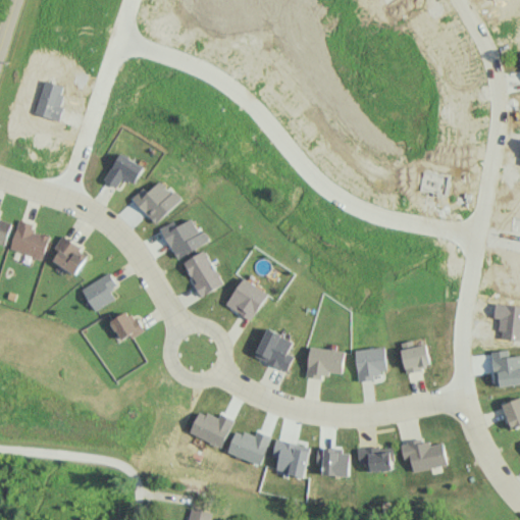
[(106,183),(118,189),(122,179),(135,186),(144,167),(119,155),(106,183)]
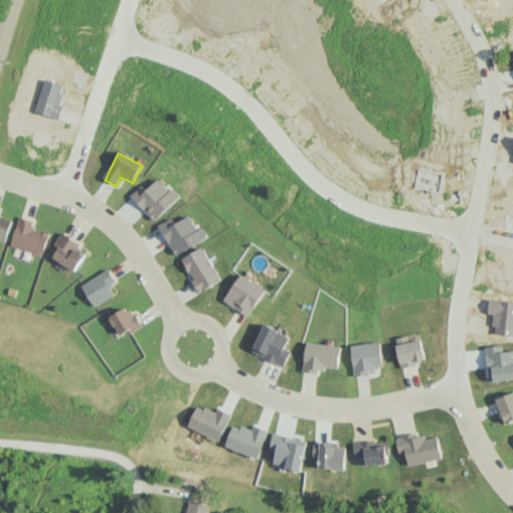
[(11,221),(0,217),(0,242),(4,243),(11,221)]
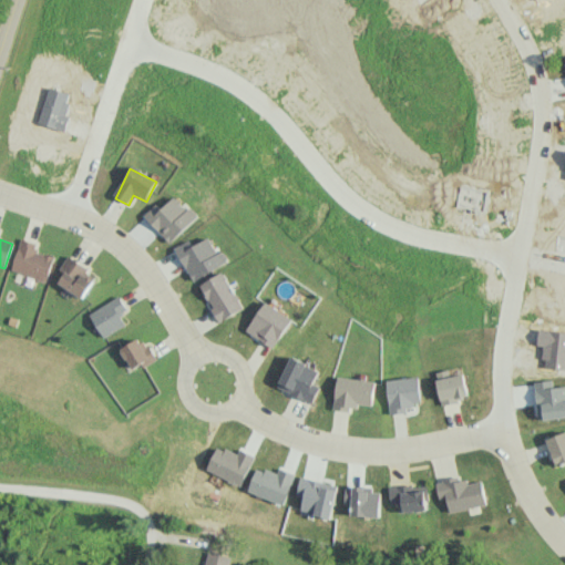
[(54,258),(37,253),(39,245),(20,240),(10,273),(48,284),(54,258)]
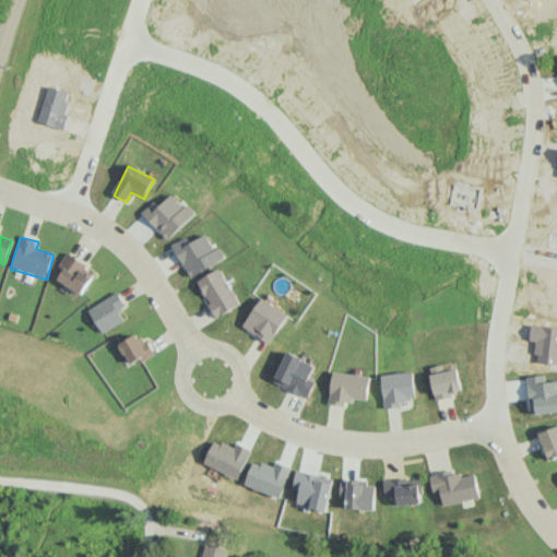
[(60,265),(66,269),(58,281),(82,296),(96,273),(68,255),(60,265)]
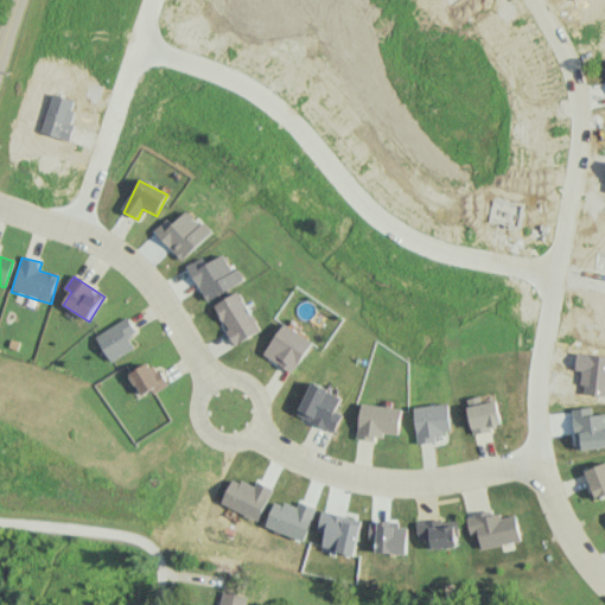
[(231,345),(259,335),(241,293),(215,304),(231,345)]
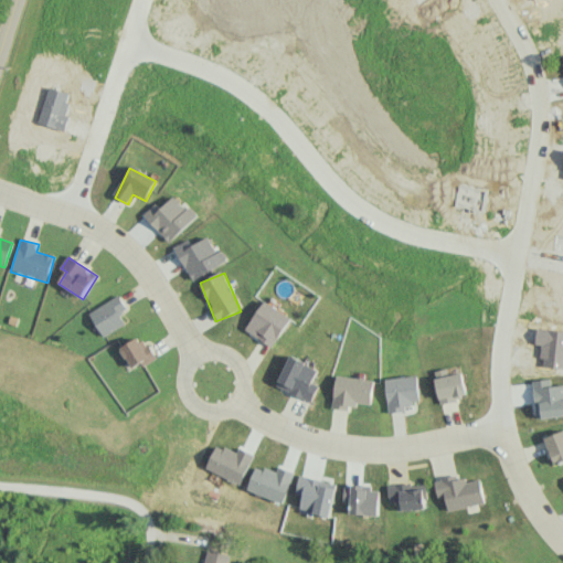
[(127,309),(119,296),(89,315),(103,338),(125,325),(119,315),(127,309)]
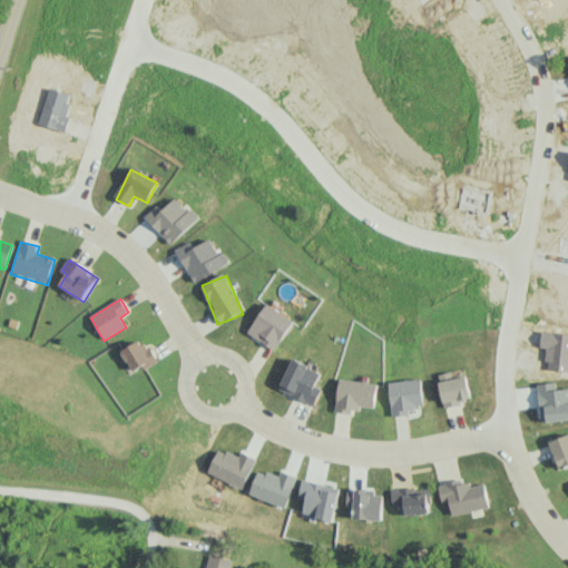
[(292,320),(263,306),(248,338),(277,351),(292,320)]
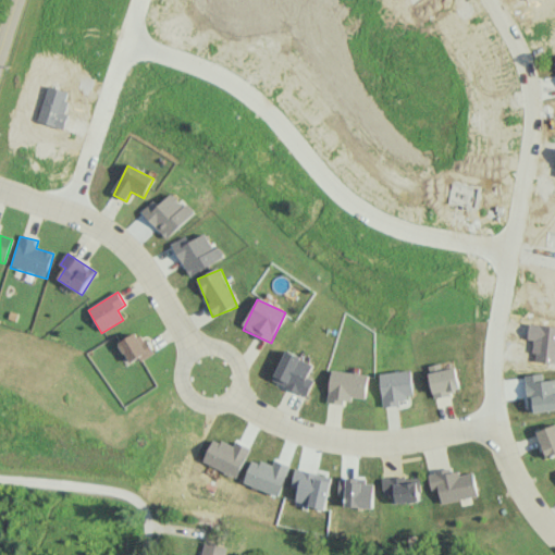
[(152,355),(142,332),(119,343),(130,366),(152,355)]
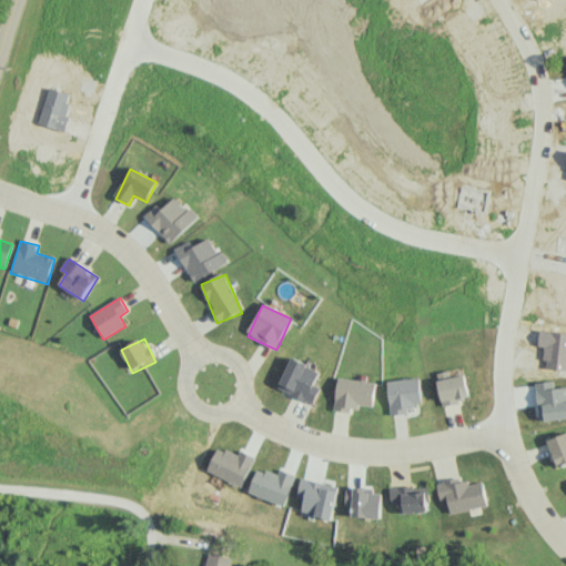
[(321,390),(314,386),(320,373),(292,359),(278,390),(313,405),(321,390)]
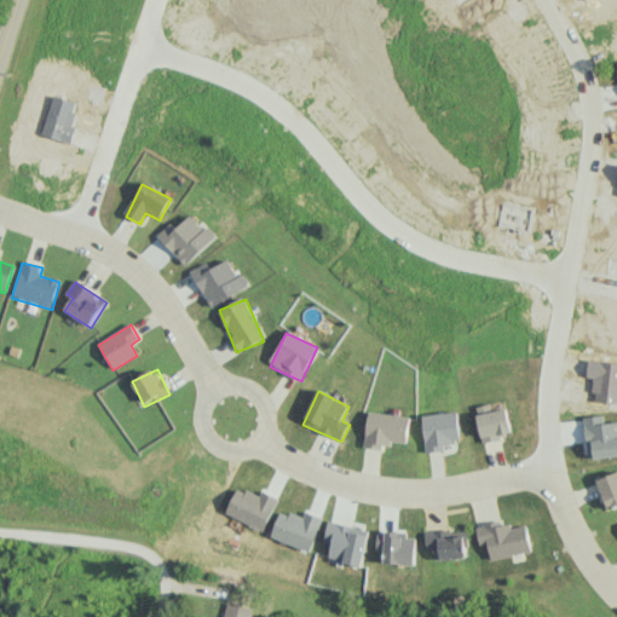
[(476,408),(476,414),(503,411),(502,404),(476,408)]
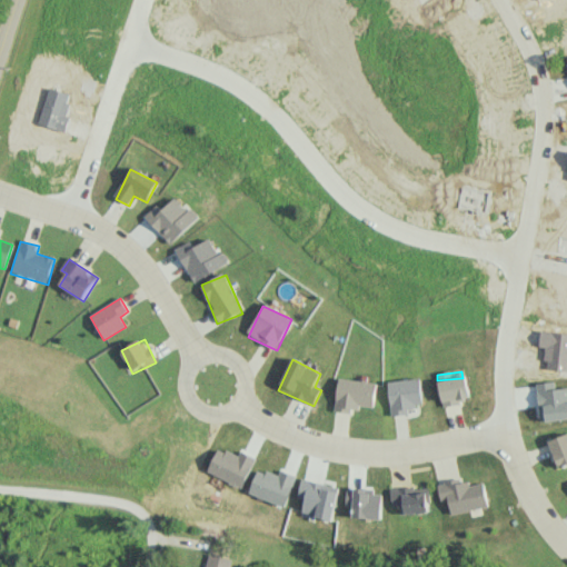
[(437,383),(464,376),(469,398),(464,399),(464,401),(459,403),(459,405),(444,408),(437,383)]
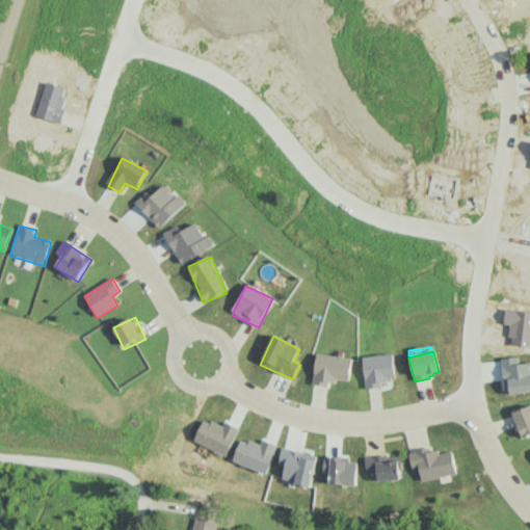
[(362,358),(393,354),(395,378),(389,379),(389,382),(387,382),(386,383),(382,385),(381,383),(380,383),(381,389),(366,390),(362,358)]
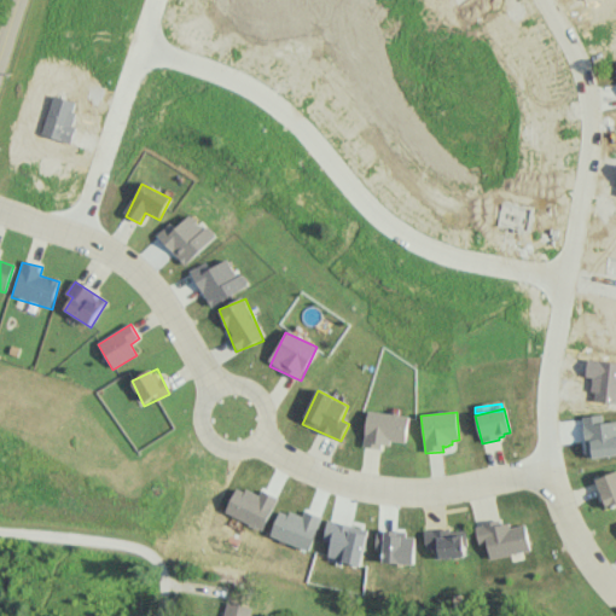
[(382,451),(383,443),(406,446),(408,417),(367,413),(364,448),(382,451)]
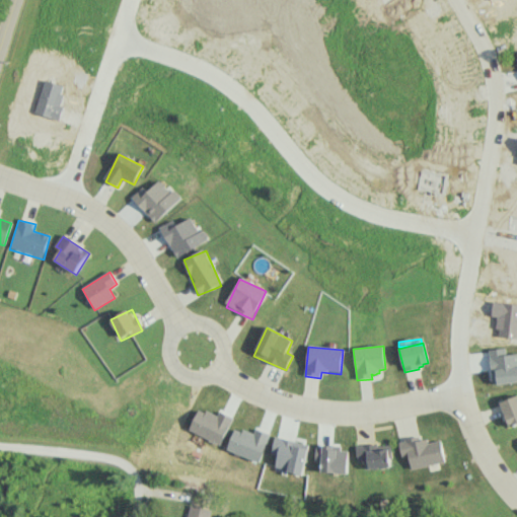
[(499,403),(516,396),(516,424),(508,428),(499,403)]
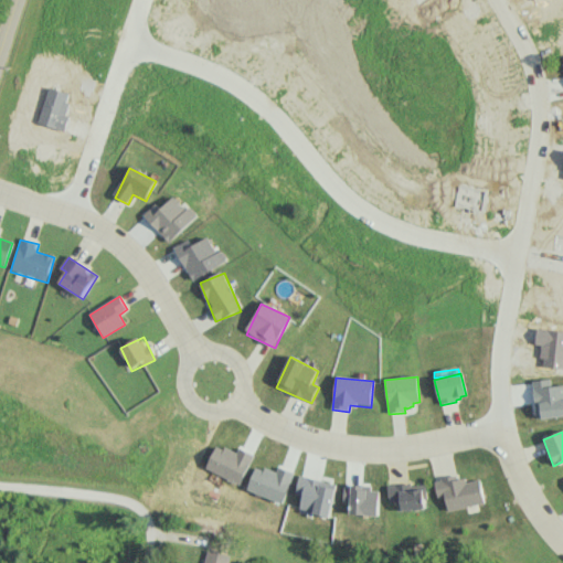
[(433,484),(439,481),(439,480),(455,477),(455,481),(464,479),(465,484),(478,480),(481,496),(482,496),(484,499),(482,499),(482,503),(447,512),(444,497),(437,499),(433,484)]
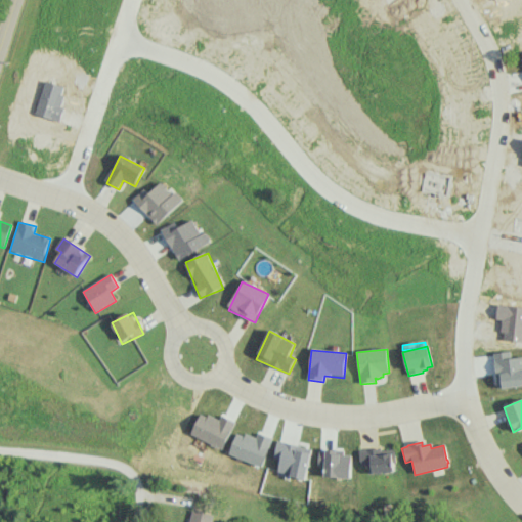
[(358,451),(380,448),(380,451),(394,450),(395,465),(393,465),(392,464),(393,472),(391,473),(390,474),(383,475),(382,473),(366,475),(365,467),(359,467),(358,451)]
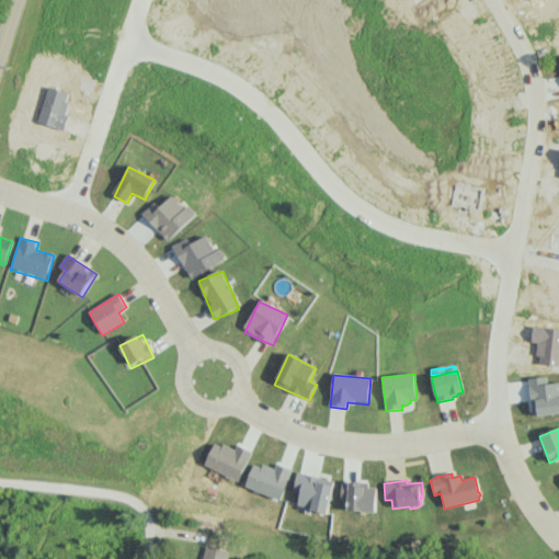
[(224,558),(226,551),(203,548),(201,558),(224,558)]
